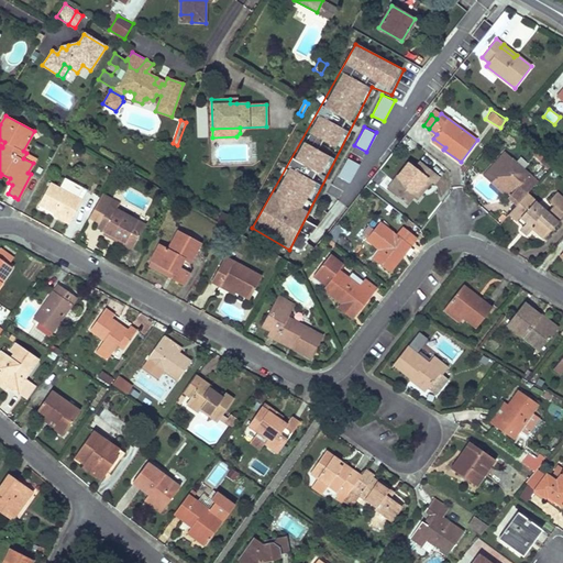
[(433,139),(432,141),(443,150),(445,147),(433,139)]
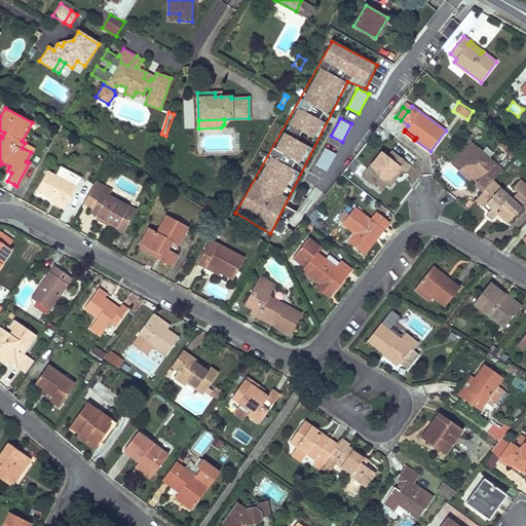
[(502,170),(472,143),(452,164),(483,191),(492,181),(502,170)]
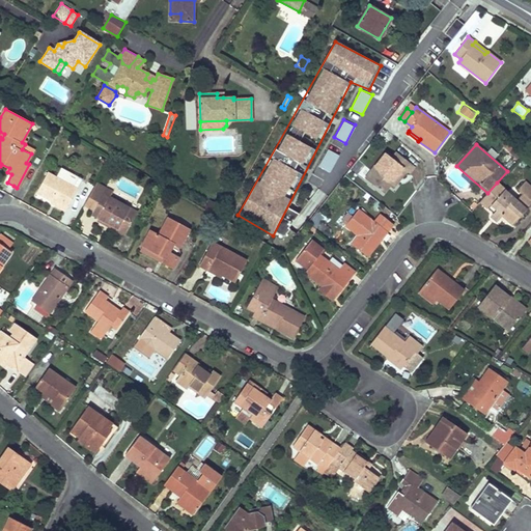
[(385,154),(365,179),(383,193),(389,186),(402,168),(407,171),(409,173),(414,166),(396,152),(391,159),(385,154)]
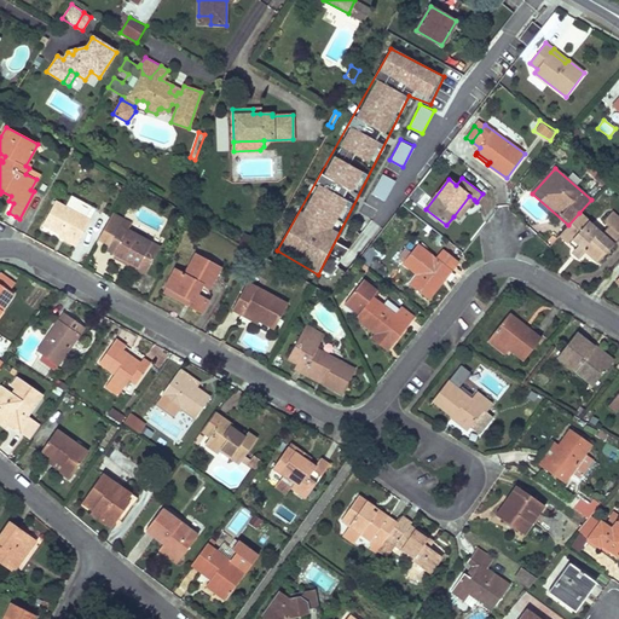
[(469,196),(453,217),(457,220),(474,200),(469,196)]
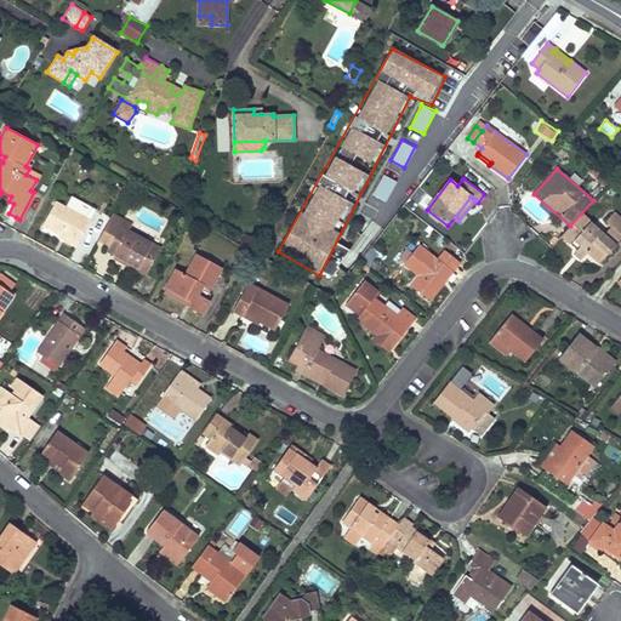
[(56,203),(44,226),(61,234),(78,244),(90,221),(56,203)]
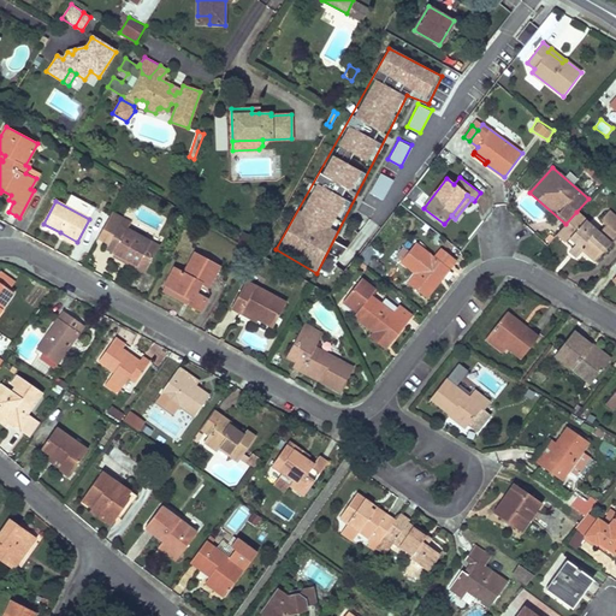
[(566,224),(556,235),(572,248),(575,244),(578,242),(581,246),(580,248),(594,261),(615,237),(615,235),(615,234),(615,231),(615,218),(608,211),(602,218),(602,223),(604,225),(598,232),(576,212),(566,224)]
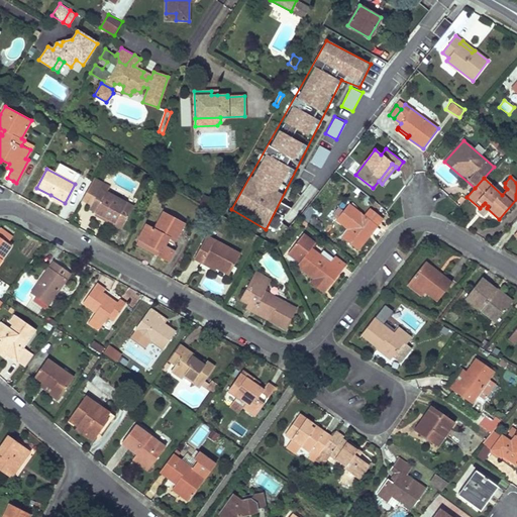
[(83,199),(92,204),(100,189),(106,193),(110,187),(94,178),(83,199)]
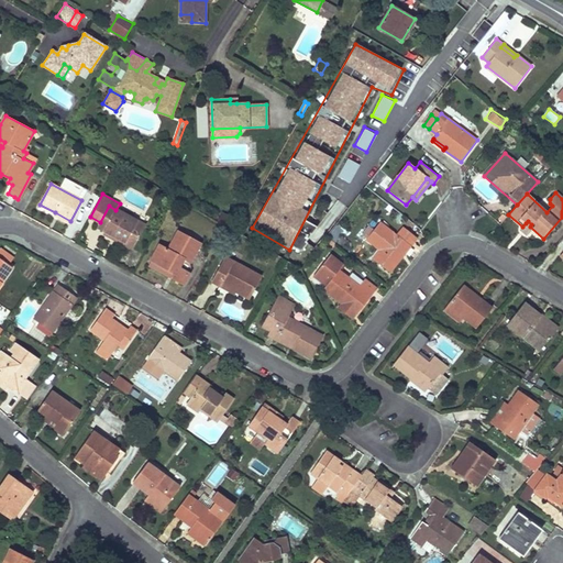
[(109,206),(100,222),(98,227),(105,231),(103,233),(112,238),(113,235),(133,246),(145,225),(116,210),(109,206)]
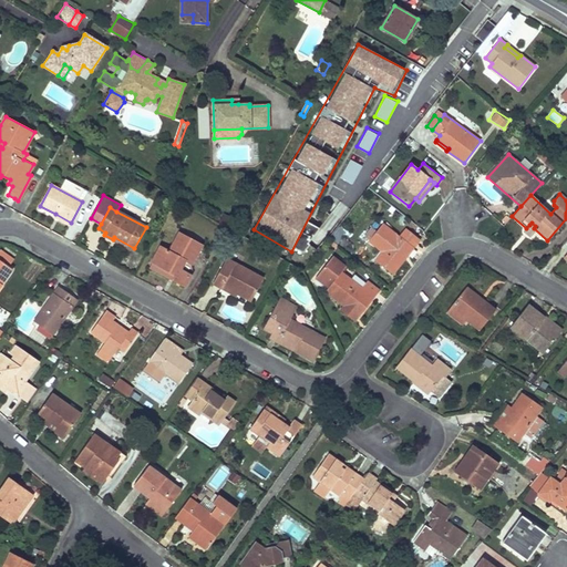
[(71,223),(55,214),(53,217),(69,225),(71,223)]
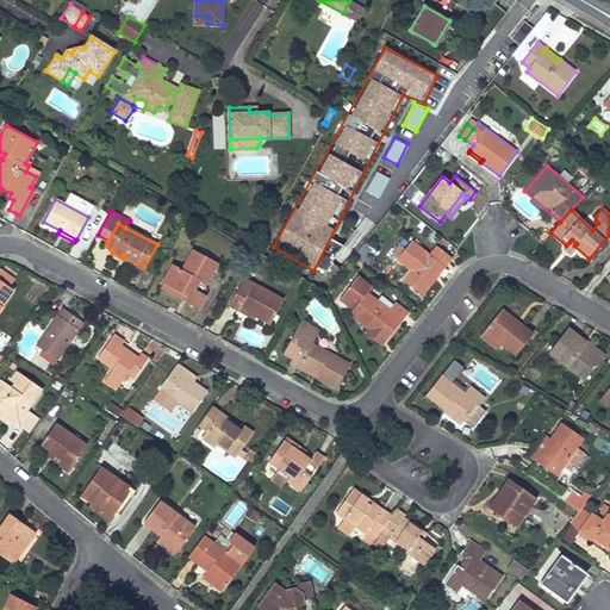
[(411,241),(405,249),(399,244),(392,254),(398,259),(397,260),(409,269),(402,279),(404,280),(421,293),(434,275),(431,274),(434,271),(439,274),(450,259),(436,247),(430,255),(411,241)]
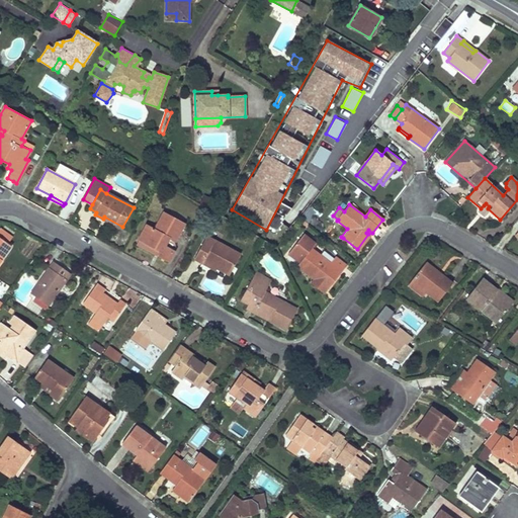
[(209,209),(206,216),(216,221),(219,214),(217,213),(209,209)]
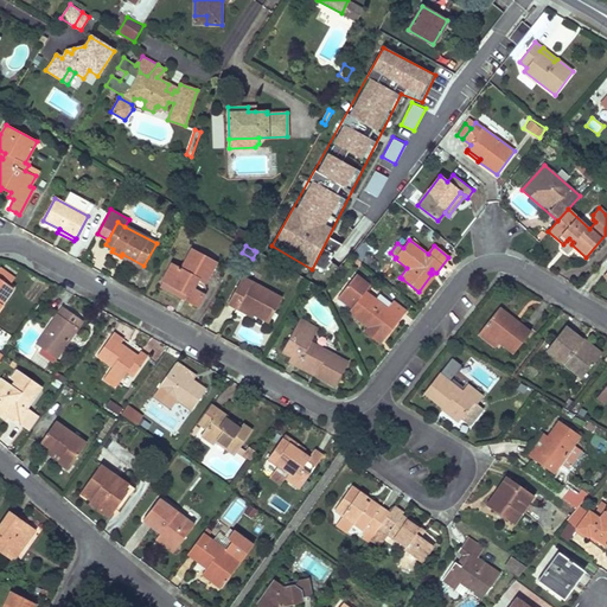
[(192,249),(181,269),(172,263),(163,281),(187,295),(185,300),(197,306),(204,294),(193,288),(199,280),(204,282),(216,262),(192,249)]
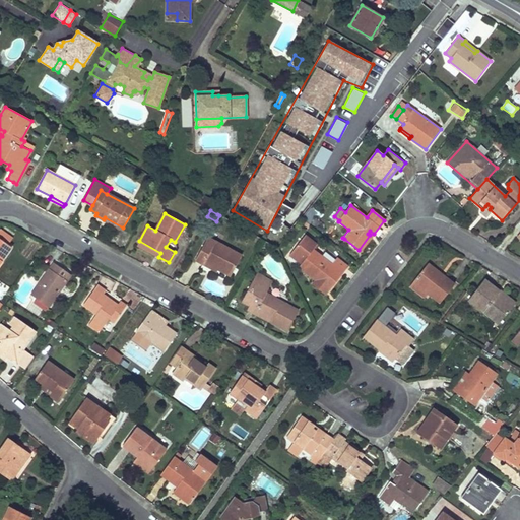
[(105,217),(104,219),(122,230),(123,228),(105,217)]
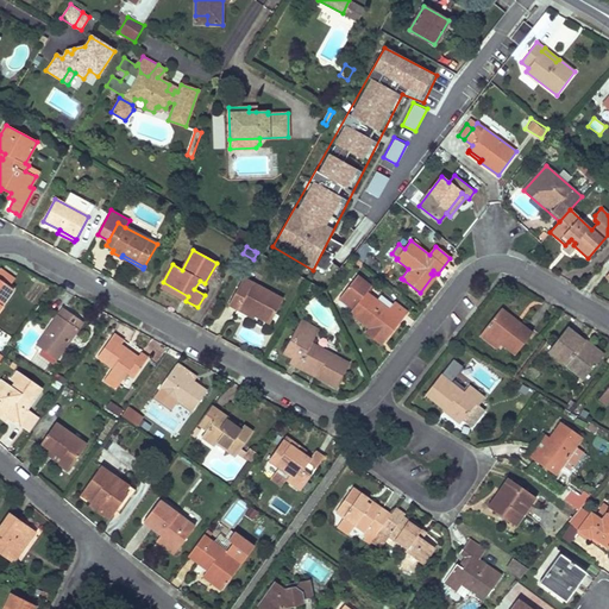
[(0,307),(13,289),(10,286),(14,278),(0,268),(0,307)]
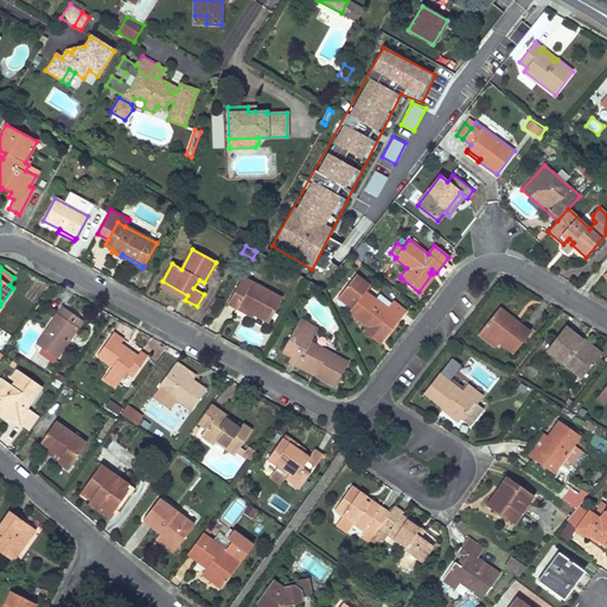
[(356,275),(339,295),(353,306),(349,312),(368,326),(370,324),(387,337),(406,312),(393,302),(387,310),(365,292),(370,286),(356,275)]
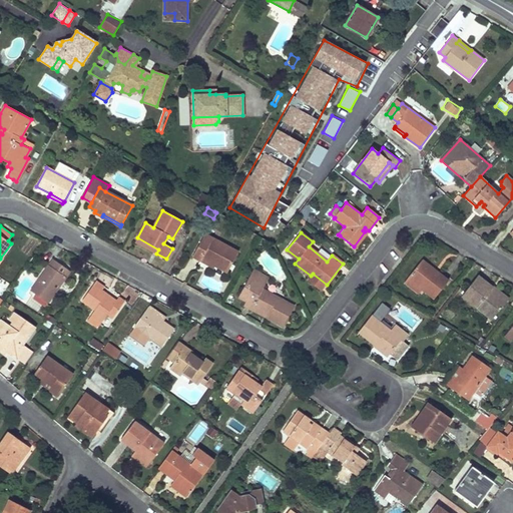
[(204,234),(192,257),(200,261),(201,259),(214,266),(227,272),(237,251),(204,234)]
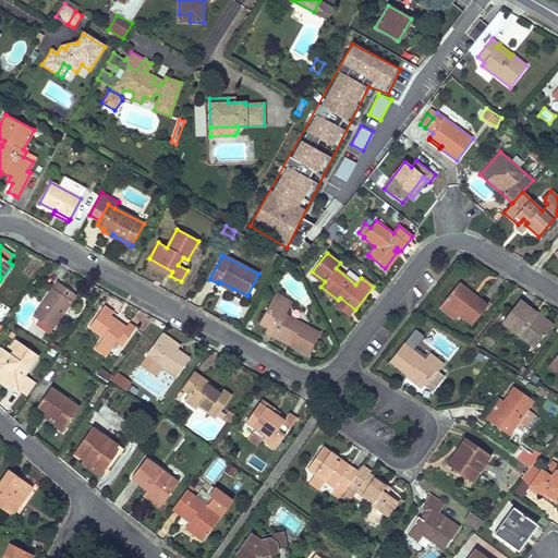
[(149,258),(147,263),(170,276),(172,271),(149,258)]
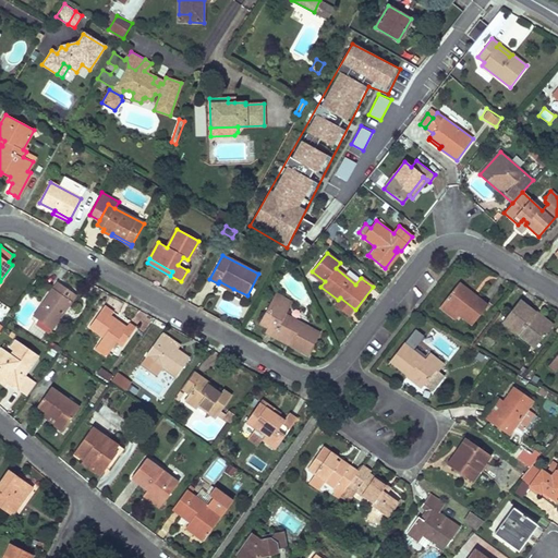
[(58,281),(34,316),(52,329),(76,294),(58,281)]
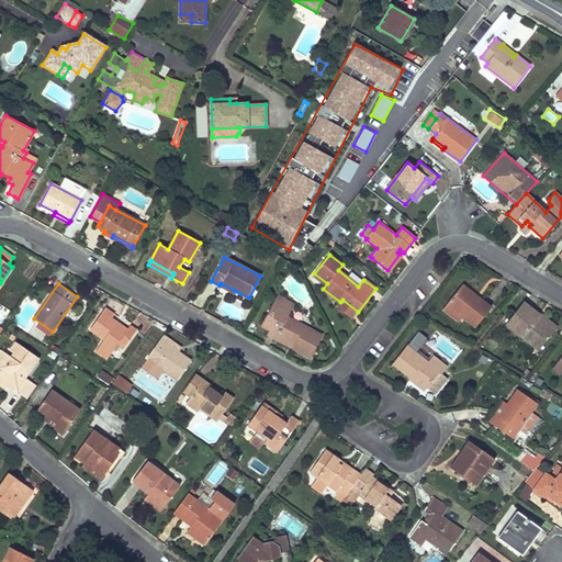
[(221,283),(220,285),(234,293),(235,291),(221,283)]
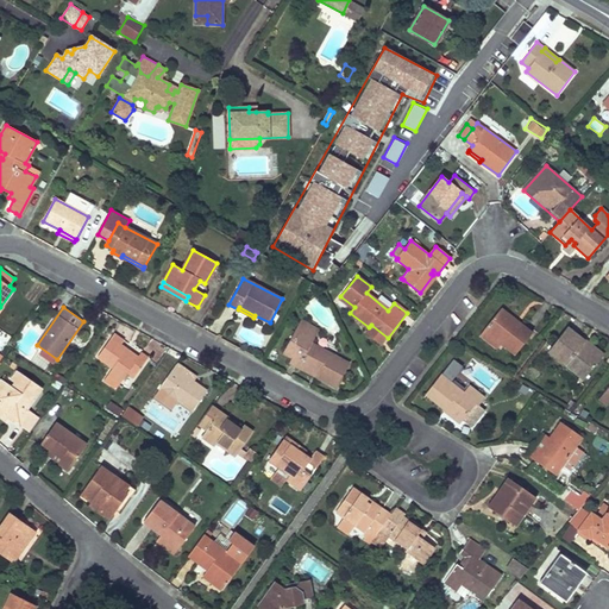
[(501,308),(483,331),(500,344),(515,356),(532,332),(520,324),(518,325),(507,316),(508,314),(501,308)]
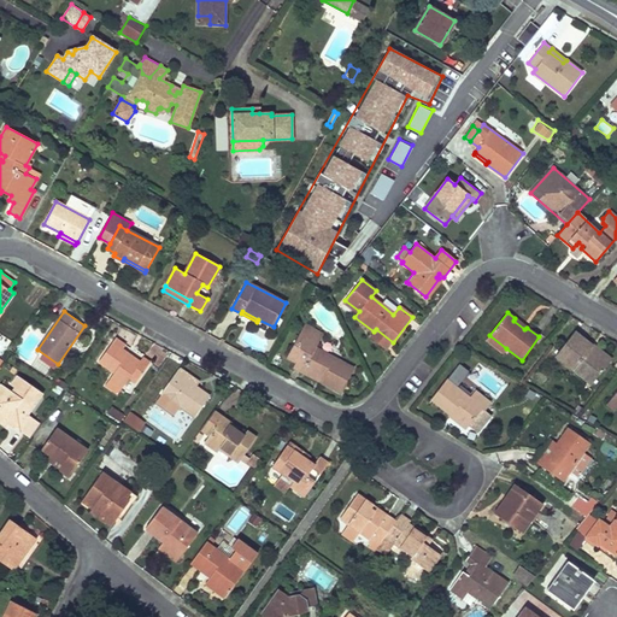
[(515,318),(513,321),(524,329),(527,328),(515,318)]
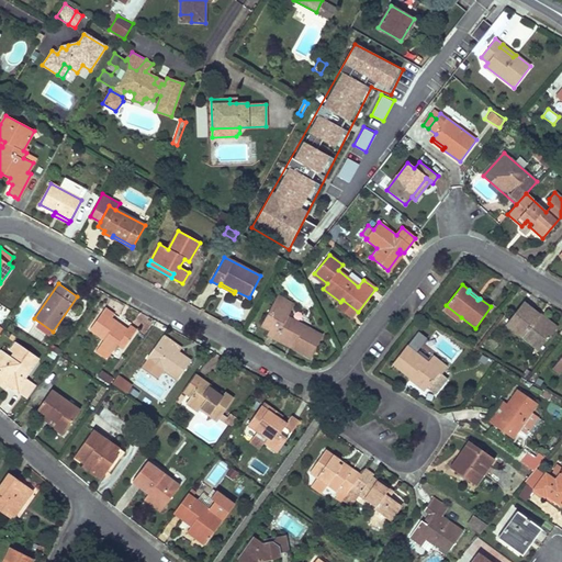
[(269,329),(267,334),(276,338),(277,335),(293,345),(292,347),(310,357),(322,335),(288,316),(294,304),(278,295),(268,312),(269,315),(266,316),(261,325),(269,329)]
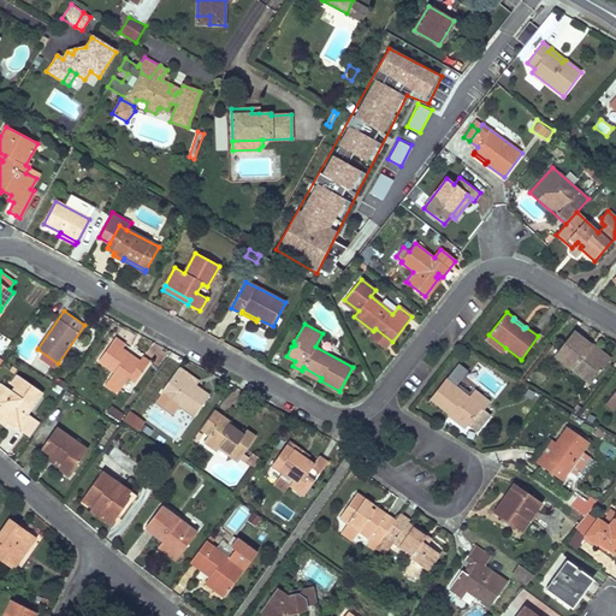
[(375,329),(373,331),(390,344),(392,342),(375,329)]
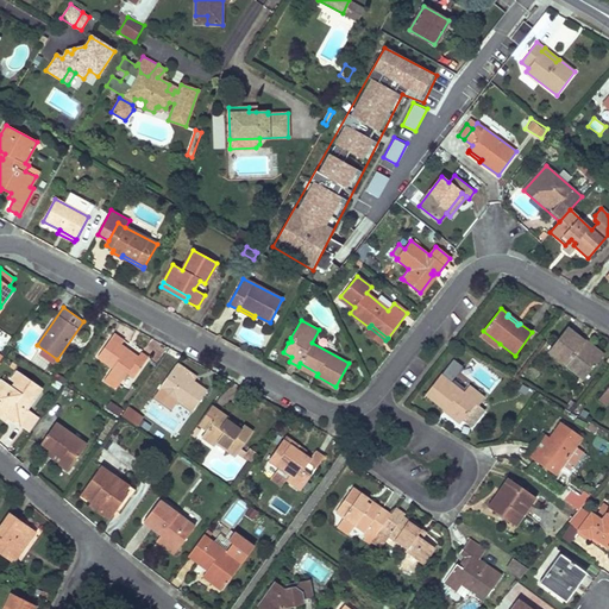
[(566,327),(548,351),(584,378),(600,358),(582,344),(584,341),(566,327)]
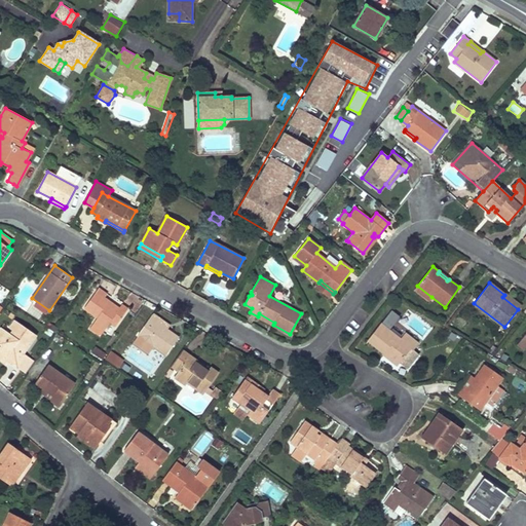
[(417,286),(414,290),(428,300),(431,297),(417,286)]
